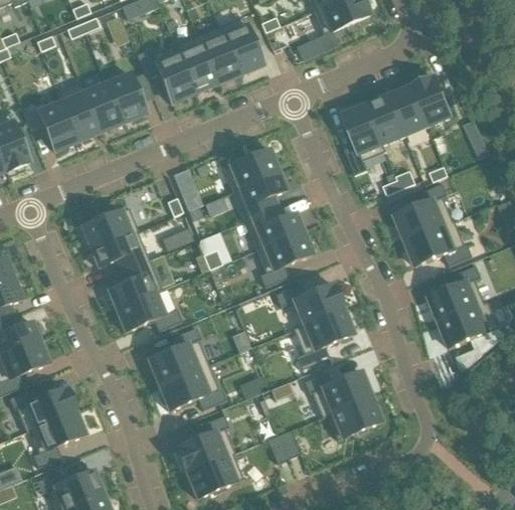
[(140,0),(144,11),(159,6),(158,2),(157,0),(140,0)]
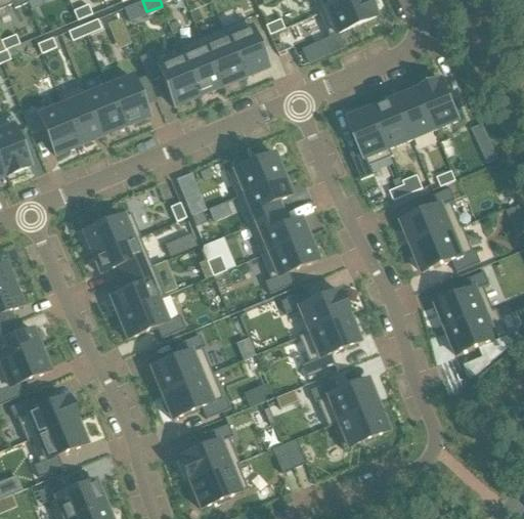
[(314,0),(319,10),(343,0),(314,0)]
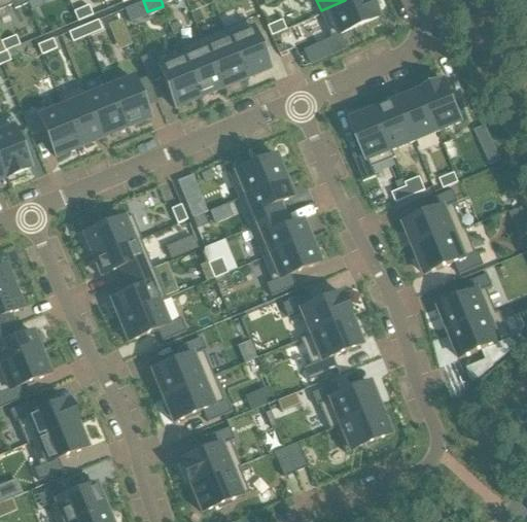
[(345,0),(321,10),(320,11),(330,35),(378,14),(372,0),(345,0)]
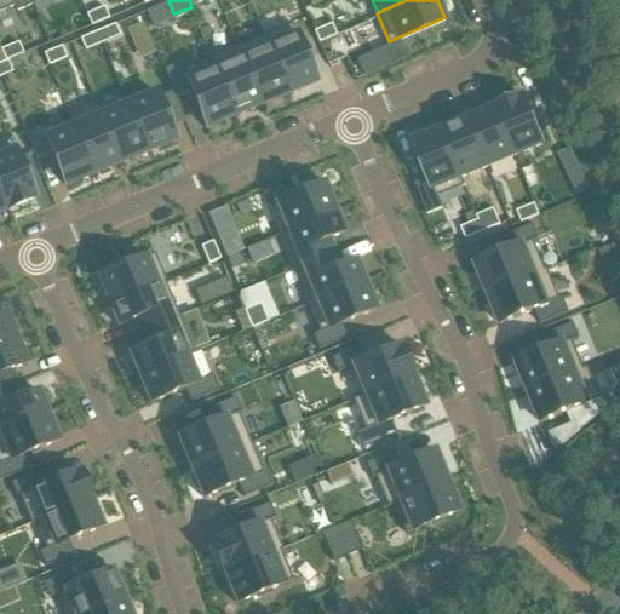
[(104,3),(86,10),(91,21),(109,13),(104,3)]
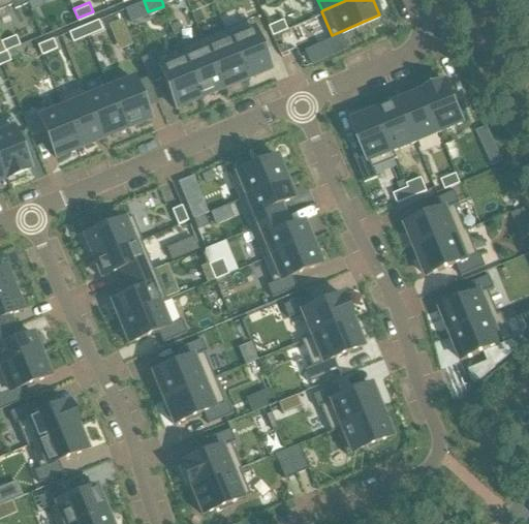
[(249,16),(225,26),(246,76),(270,66),(253,25),(249,16)]
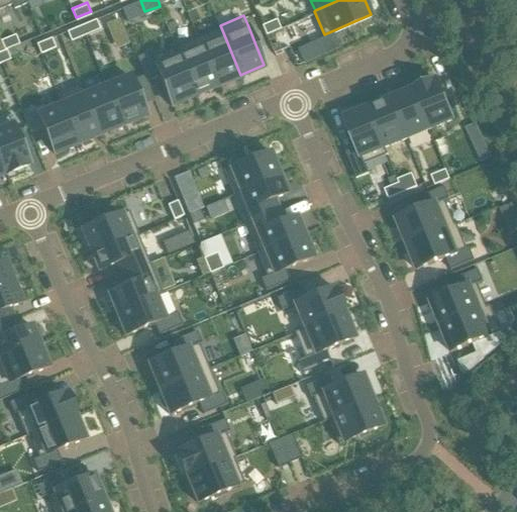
[(96,16),(81,22),(85,32),(100,26),(96,16)]
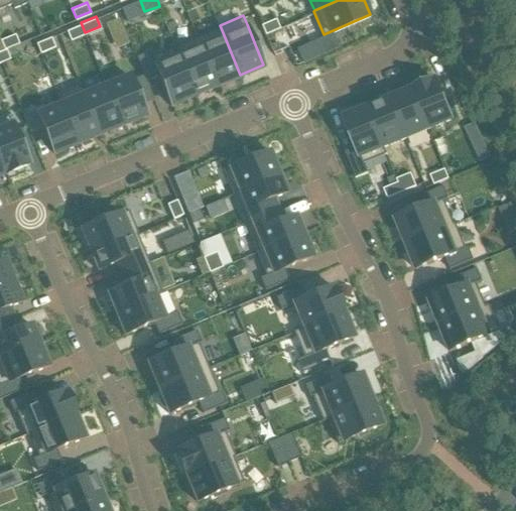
[(119,16),(107,21),(112,32),(124,27),(119,16)]
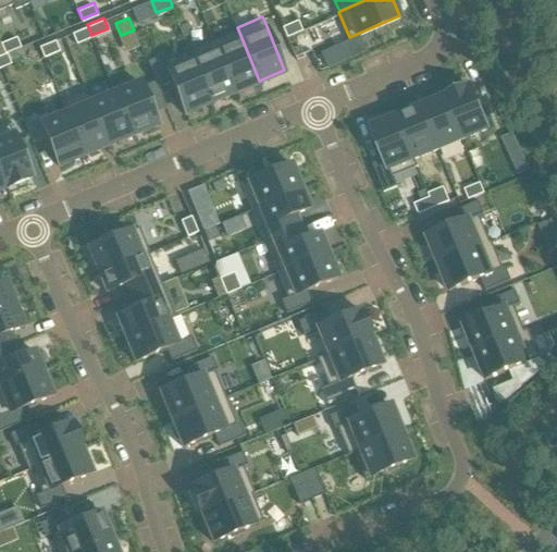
[(298,17),(282,24),(286,34),(301,27),(302,27),(298,17)]
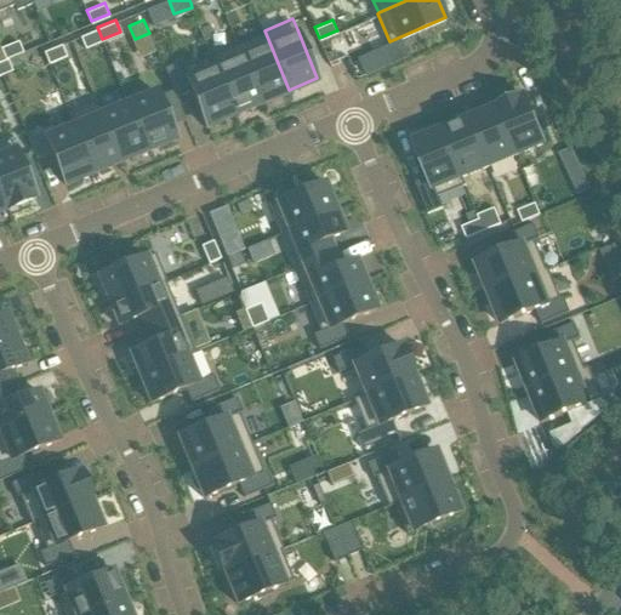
[(97,27),(80,34),(85,46),(102,39),(97,27)]
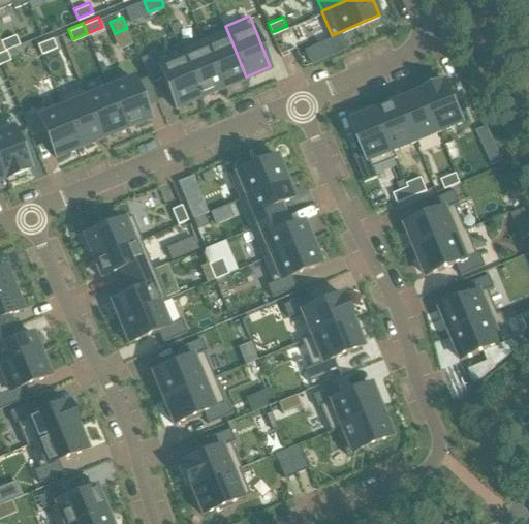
[(225,26),(201,35),(223,86),(246,76),(225,26)]
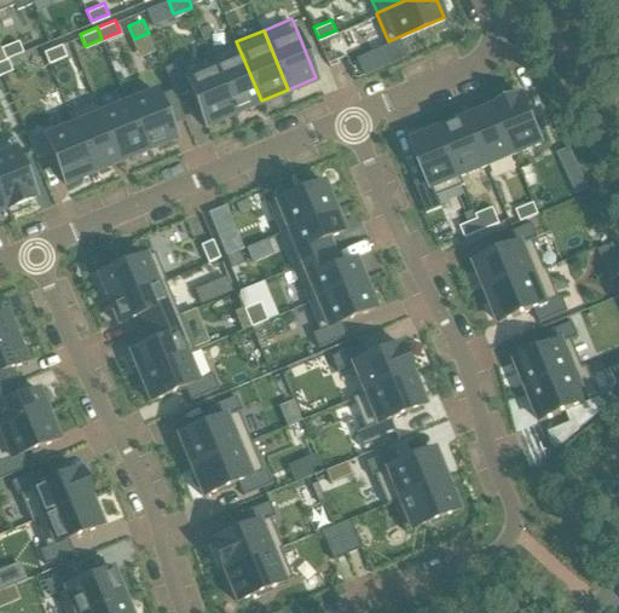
[(336,32),(318,39),(323,50),(341,42),(336,32)]
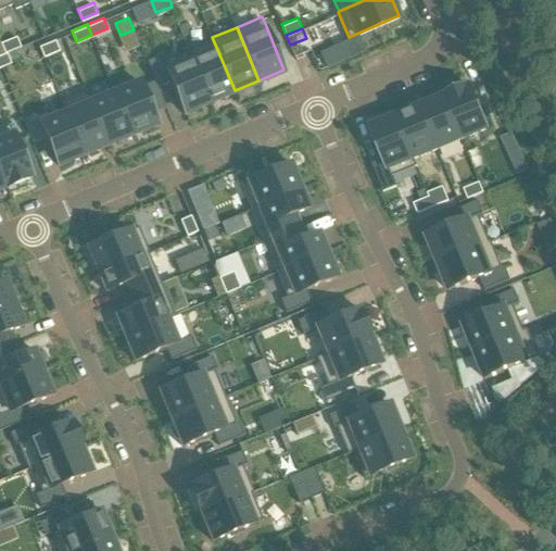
[(16,34),(1,40),(5,51),(13,48),(21,45),(16,34)]
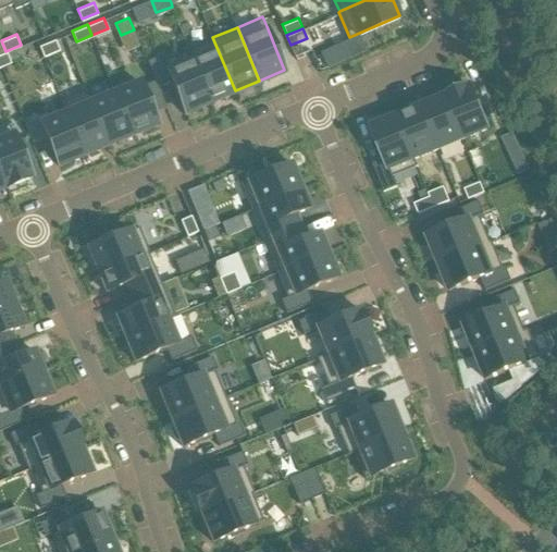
[(349,54),(364,48),(359,34),(343,40),(349,54)]
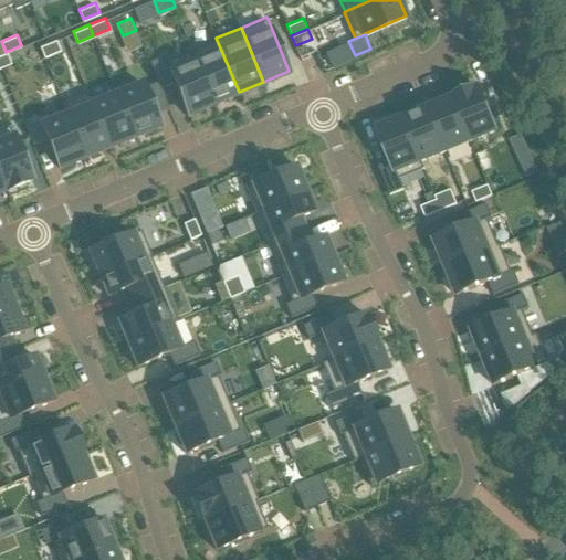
[(56,38),(40,44),(44,55),(61,49),(56,38)]
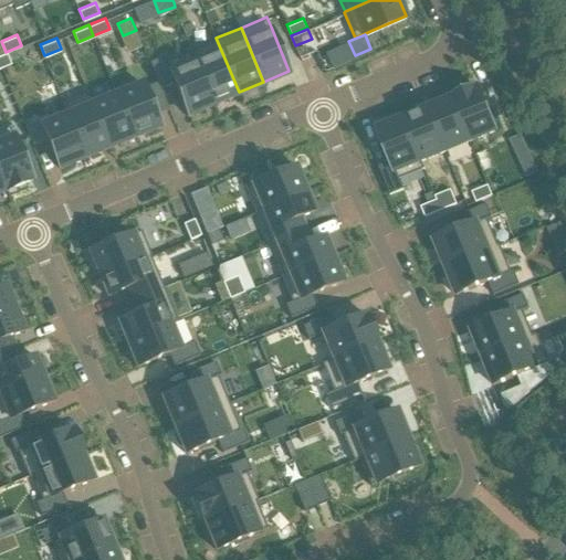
[(191,48),(190,48),(195,59),(196,57),(215,102),(239,92),(216,38),(191,48)]
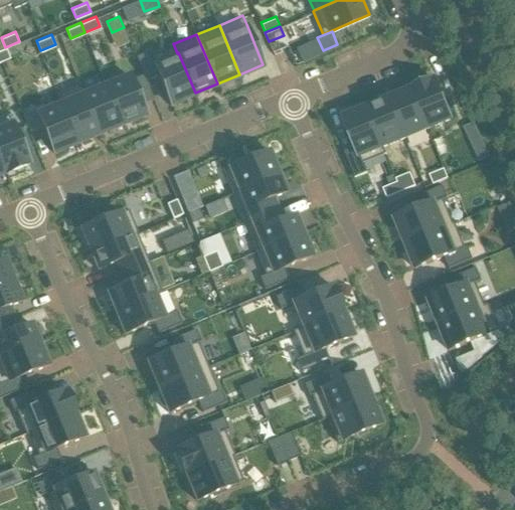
[(5,47),(0,48),(0,55),(1,59),(2,59),(16,53),(12,44),(5,47)]
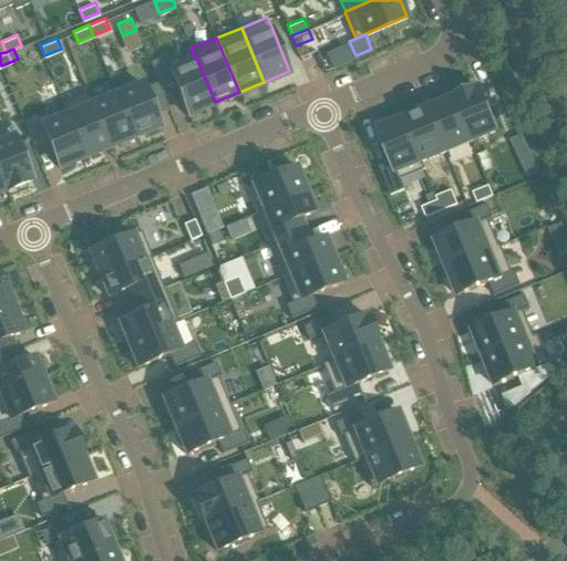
[(165,53),(151,59),(161,85),(175,80),(188,113),(215,102),(196,58),(195,59),(172,68),(165,53)]
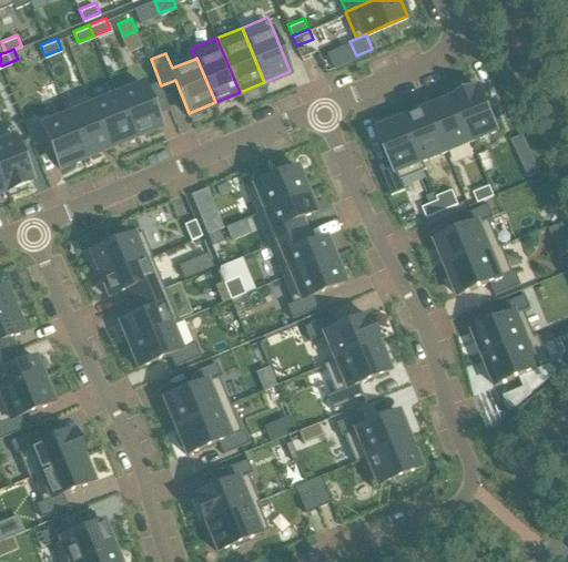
[(142,80),(117,91),(134,135),(161,124),(142,80)]
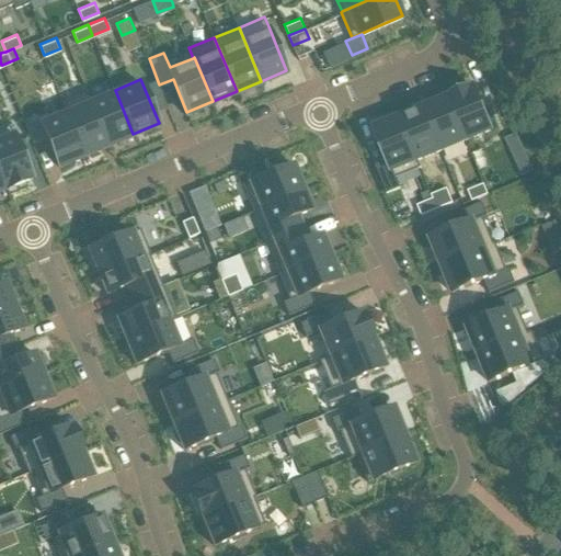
[(473,83),(448,93),(467,137),(492,127),(490,123),(494,121),(489,105),(483,108),(473,83)]
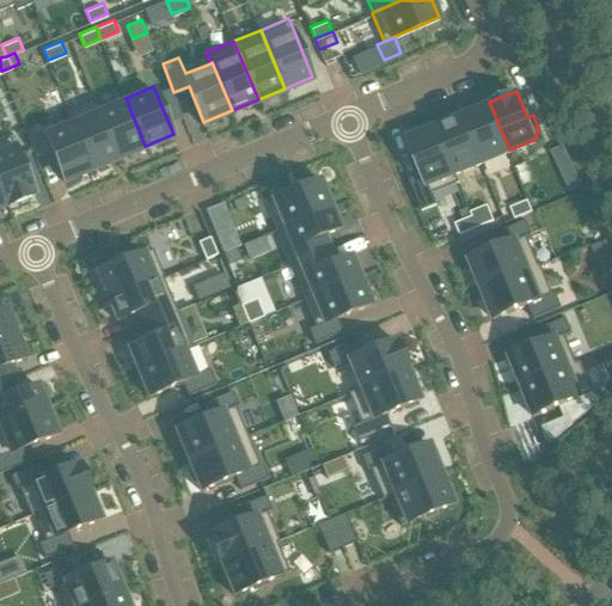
[(68,109),(67,109),(72,121),(73,120),(92,167),(118,157),(99,109),(101,109),(96,97),(95,98),(68,109)]
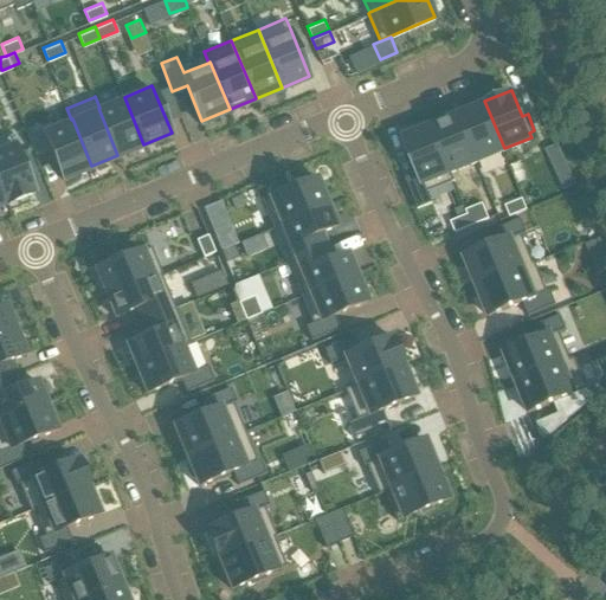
[(100,108),(98,108),(117,155),(143,144),(124,97),(100,108)]
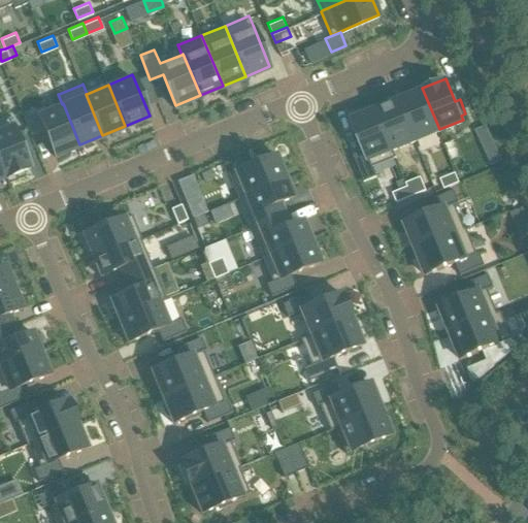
[(422,88),(399,97),(416,138),(439,129),(422,88)]
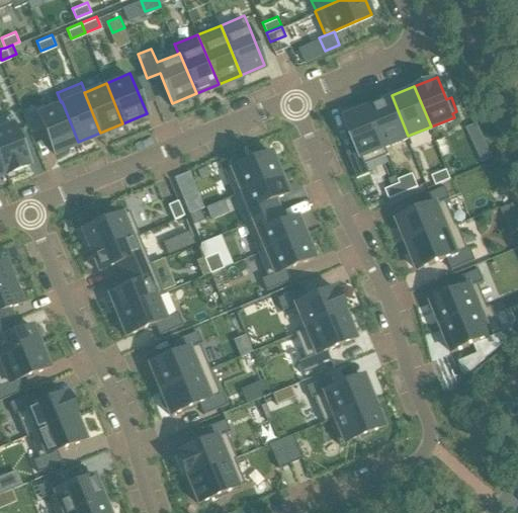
[(392,95),(369,105),(385,145),(386,145),(408,136),(392,95)]
